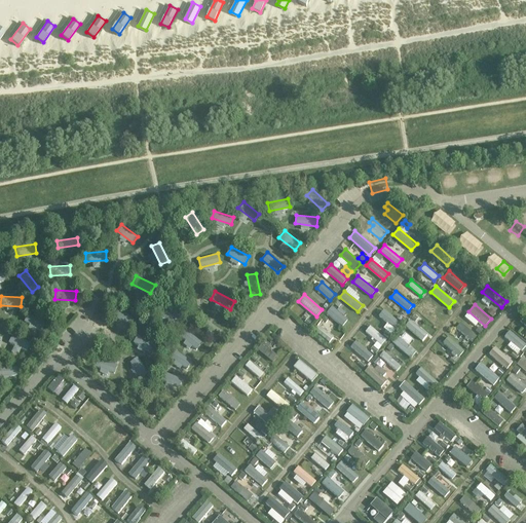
[(348,320),(332,306),(327,312),(342,326),(348,320)]
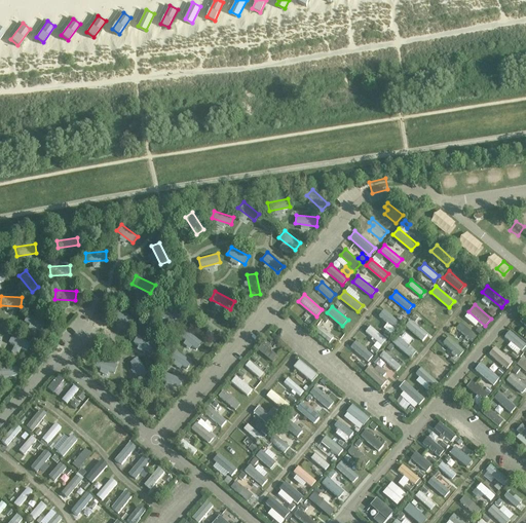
[(136,318),(118,308),(114,315),(132,326),(136,318)]
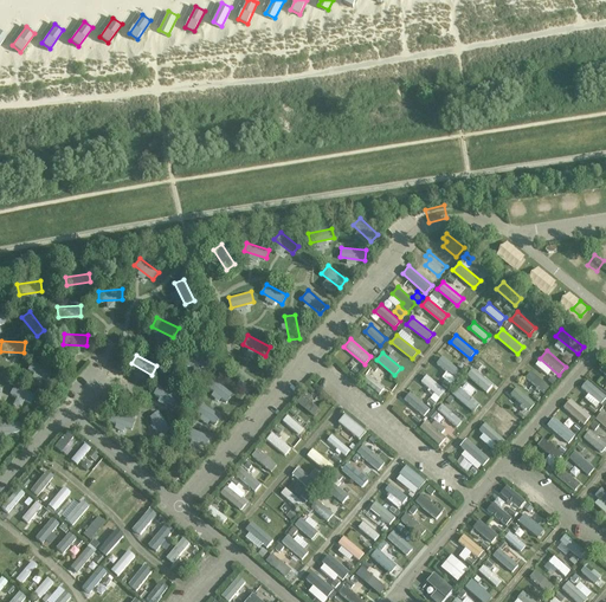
[(211,356),(187,355),(186,366),(210,367),(211,356)]
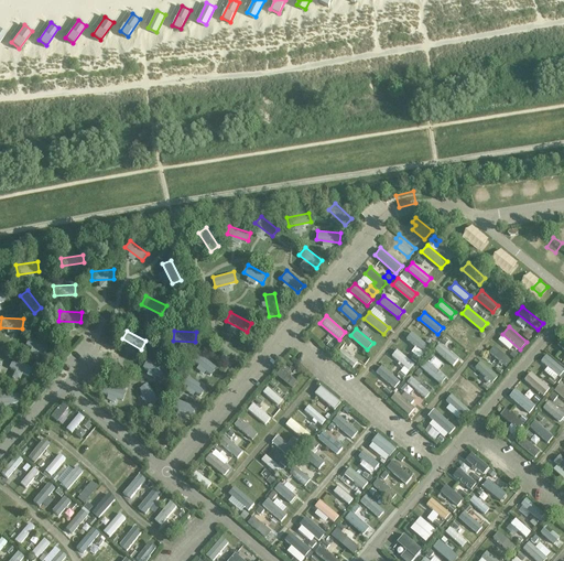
[(429,346),(412,332),(407,338),(423,353),(429,346)]
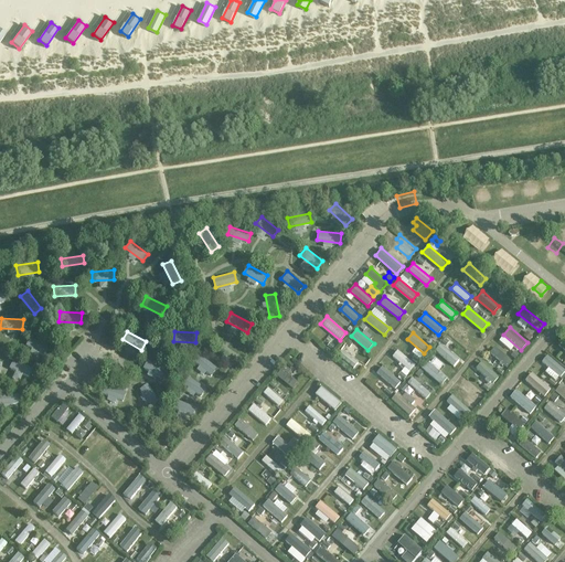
[(50,346),(30,336),(25,345),(45,354),(50,346)]
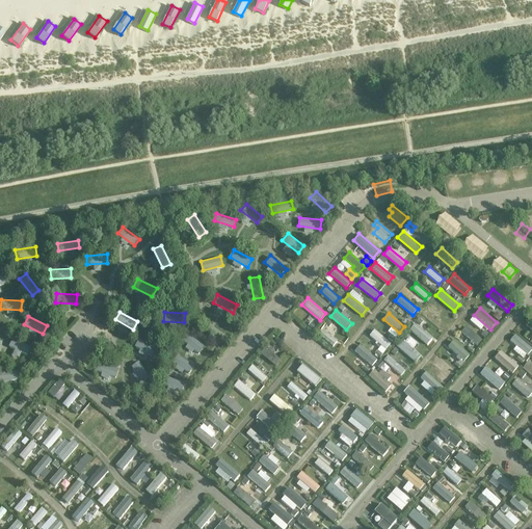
[(432,338),(416,322),(409,329),(427,344),(432,338)]
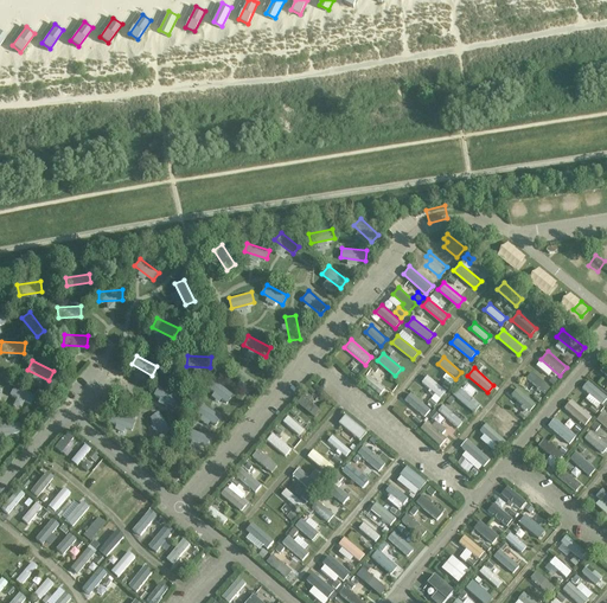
[(551,387),(531,371),(526,377),(545,393),(551,387)]
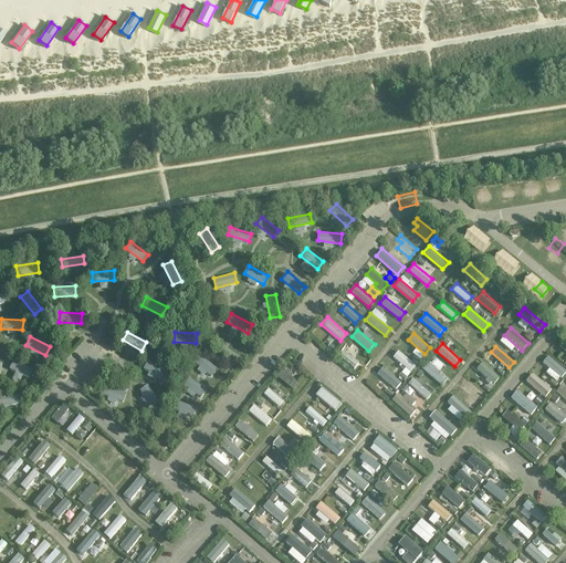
[(359,362),(344,350),(338,355),(354,367),(359,362)]
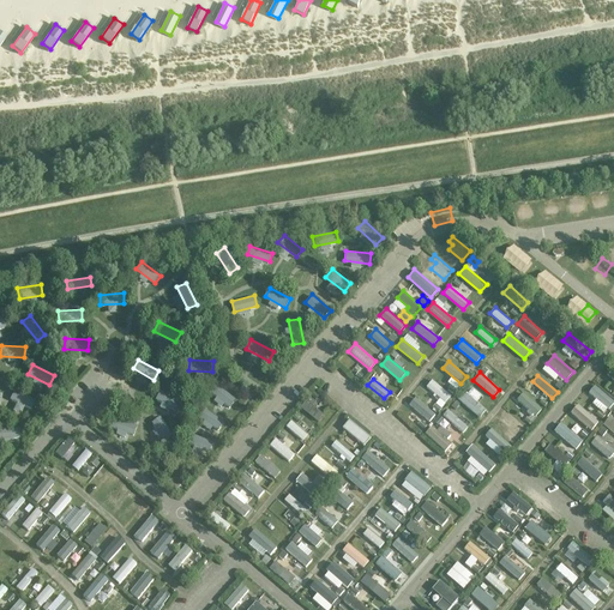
[(451,394),(433,379),(427,386),(445,402),(451,394)]
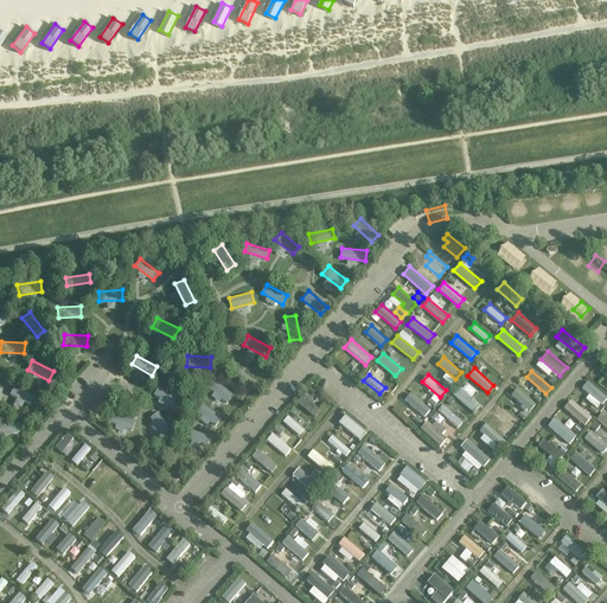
[(234,395),(216,379),(209,387),(228,403),(234,395)]
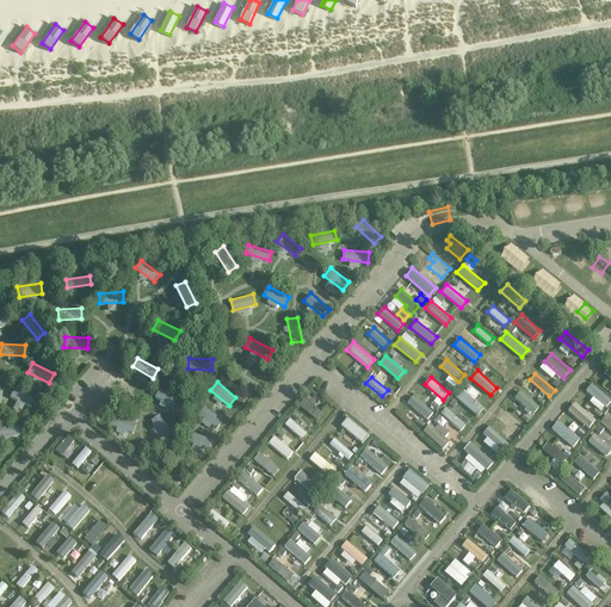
[(610,398),(592,383),(586,391),(605,407),(610,398)]
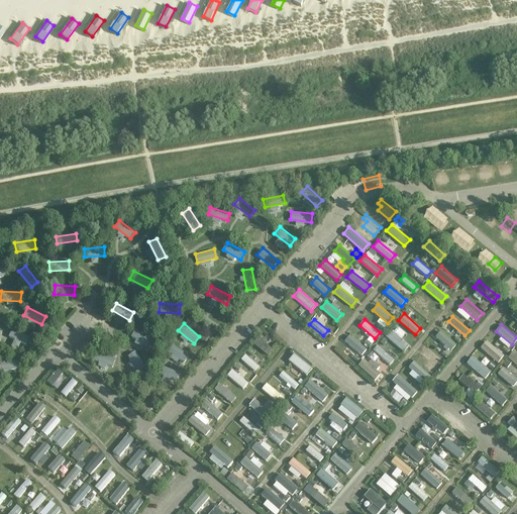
[(30,337),(12,328),(8,336),(26,345),(30,337)]
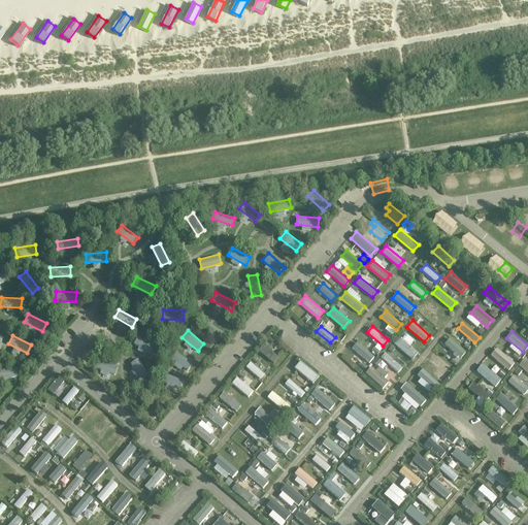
[(153,353),(157,346),(138,335),(134,343),(153,353)]
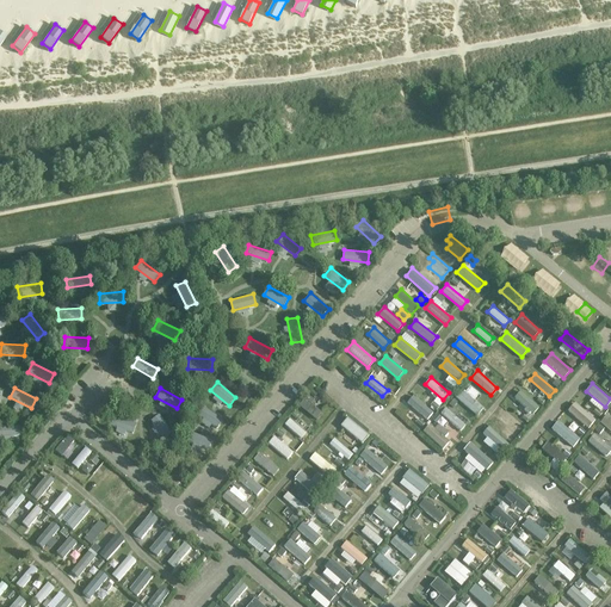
[(483,408),(462,389),(456,396),(477,415),(483,408)]
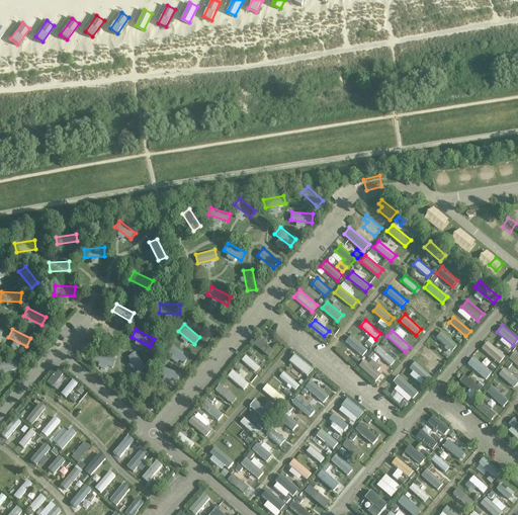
[(457,346),(441,331),(436,337),(452,351),(457,346)]
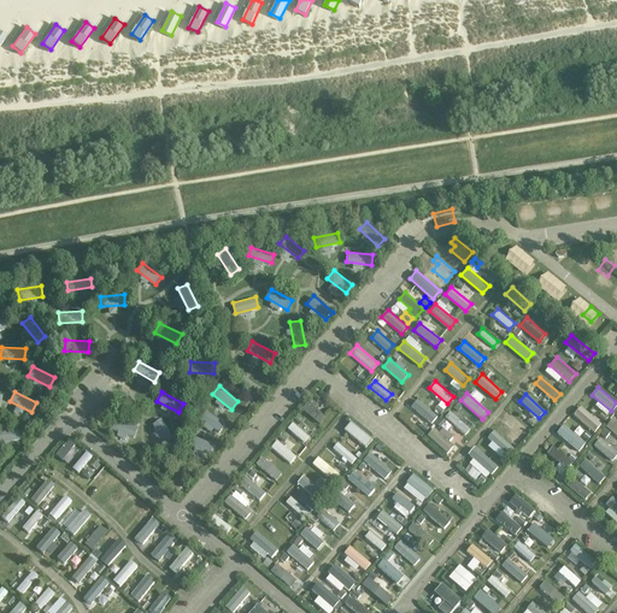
[(438,416),(418,399),(411,406),(430,423),(438,416)]
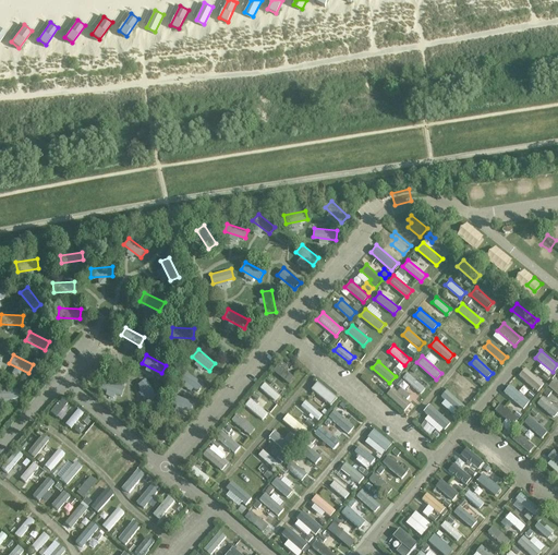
[(293,376),(278,363),(273,371),(288,384),(293,376)]
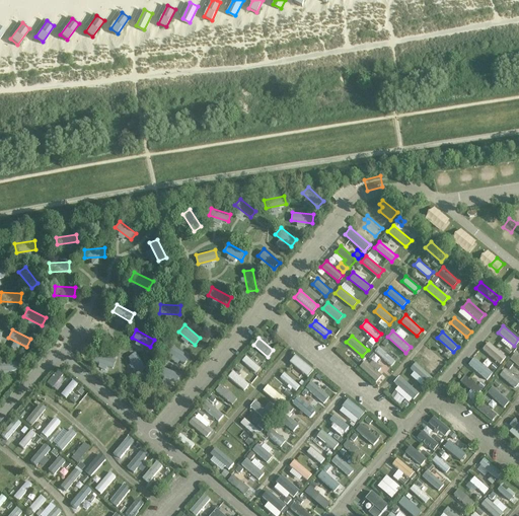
[(506,356),(489,342),(484,349),(501,363),(506,356)]
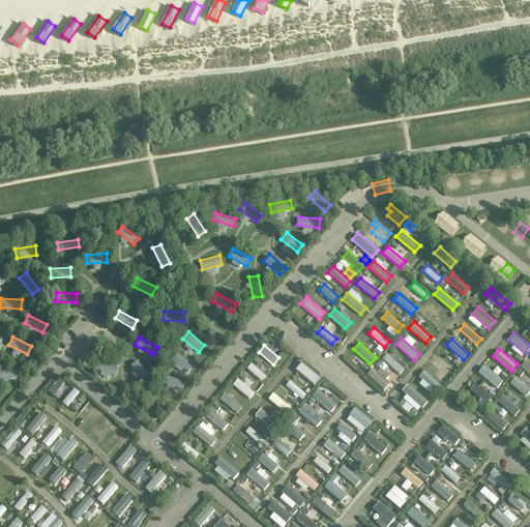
[(195,363),(177,352),(172,360),(189,372),(195,363)]
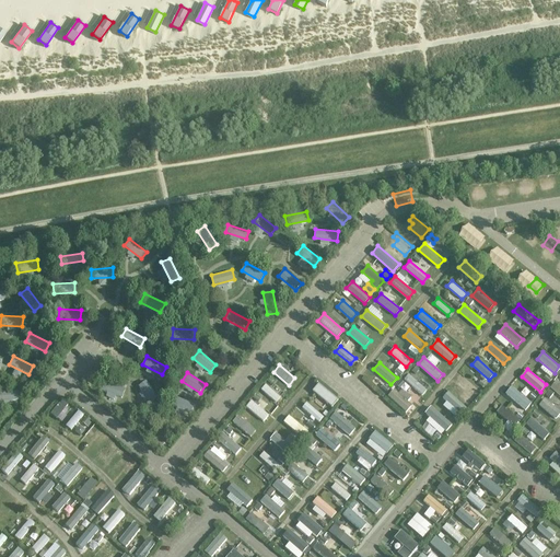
[(427,390),(409,373),(404,379),(422,395),(427,390)]
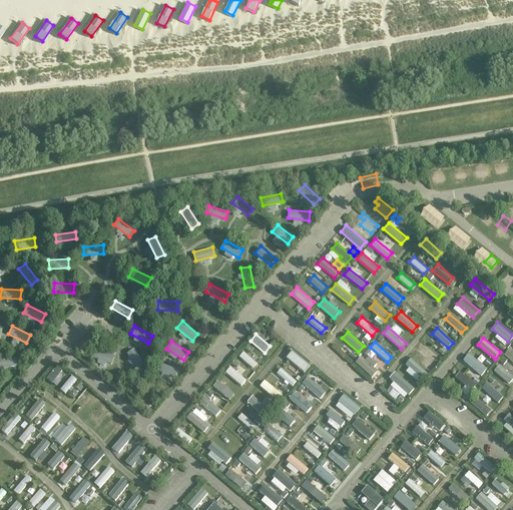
[(441,357),(424,343),(420,348),(436,362),(441,357)]
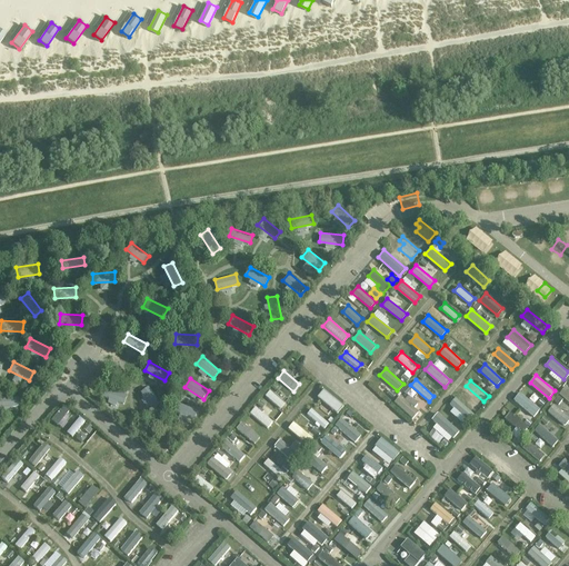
[(162,404),(149,386),(141,391),(155,409),(162,404)]
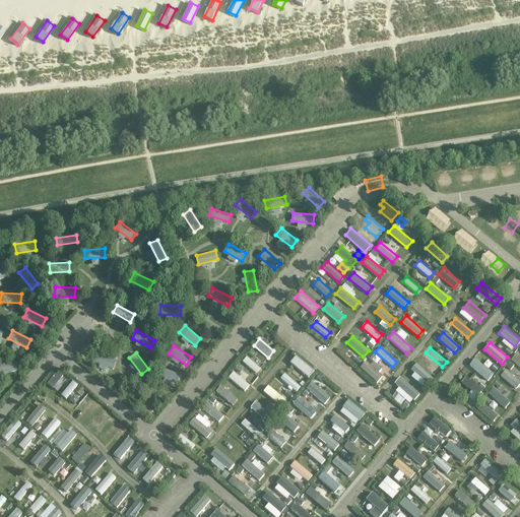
[(116,360),(96,353),(94,362),(113,368),(116,360)]
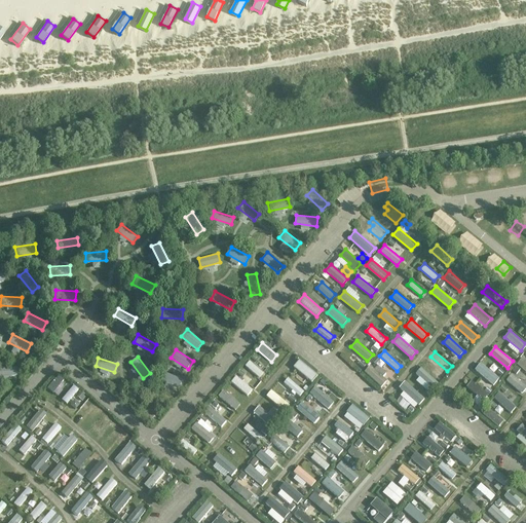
[(263,372),(248,359),(243,364),(259,377),(263,372)]
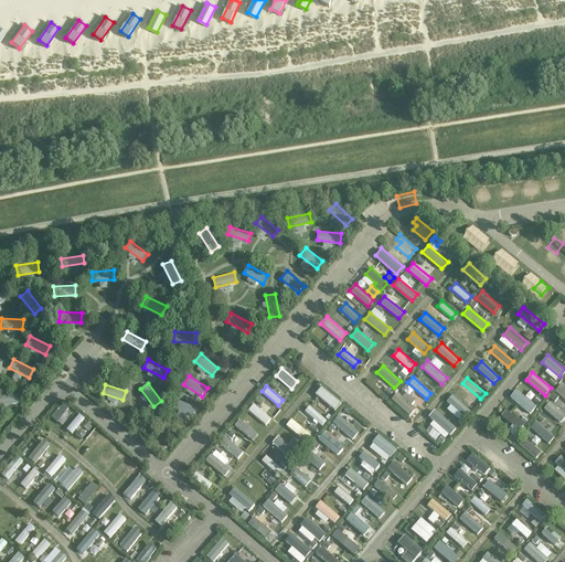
[(341,403),(321,386),(315,393),(334,411),(341,403)]
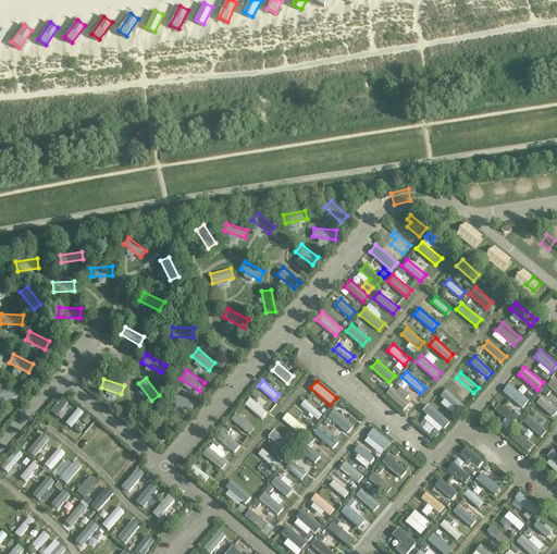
[(529,401),(509,383),(503,391),(523,407),(529,401)]
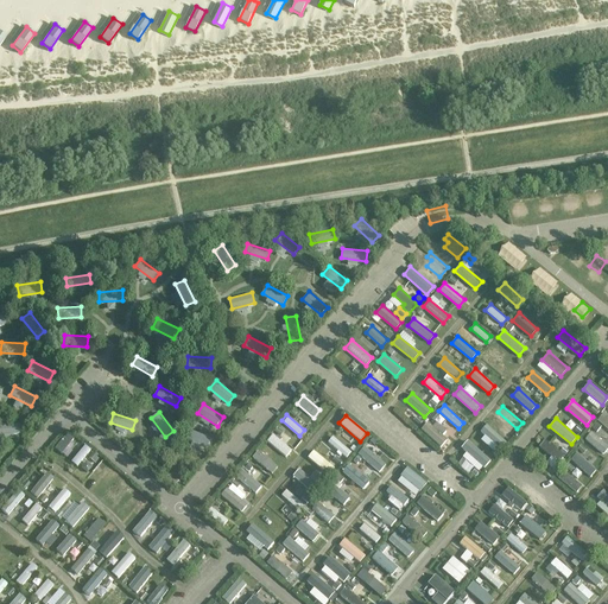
[(0,433),(20,433),(20,423),(0,423),(0,433)]
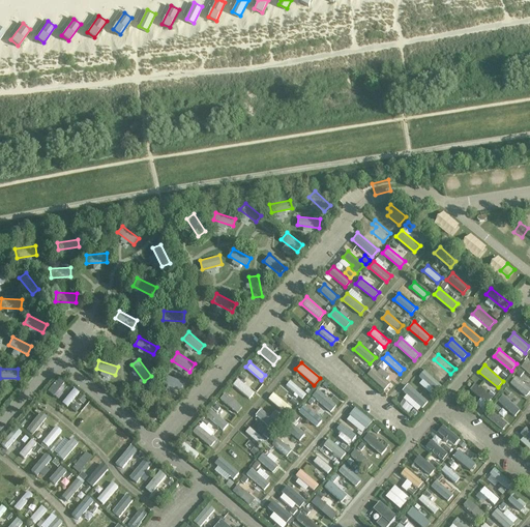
[(390,383),(373,369),(367,375),(384,389),(390,383)]
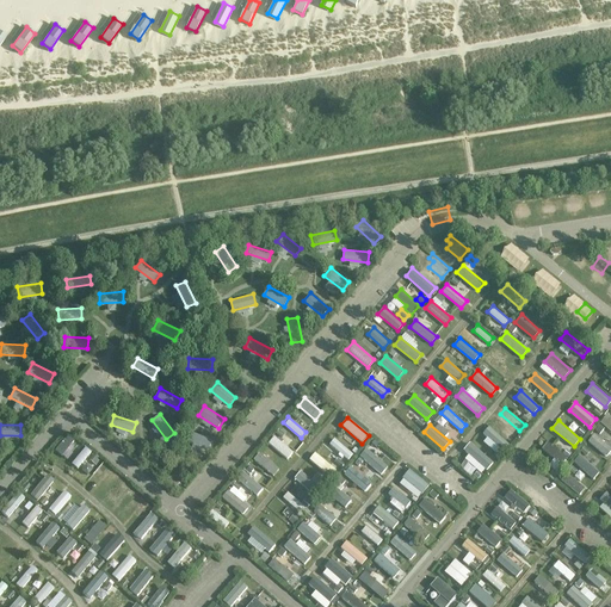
[(508,444),(489,426),(483,433),(503,450),(508,444)]
